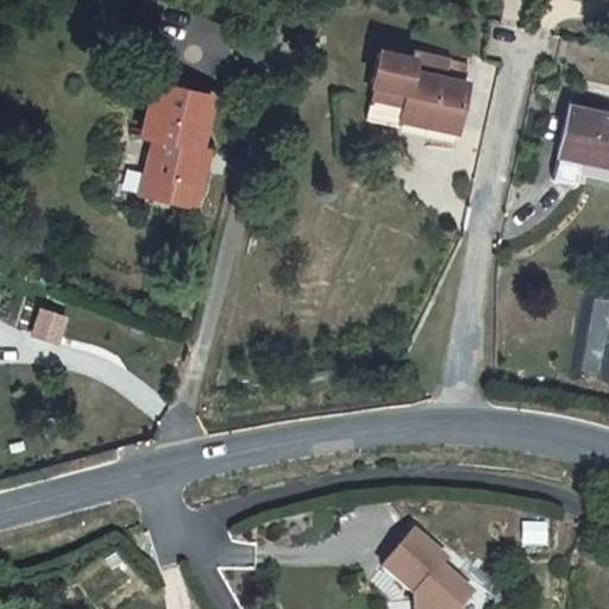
[(471,82),(415,73),(415,70),(418,57),(382,50),(376,83),(380,83),(412,90),(407,114),(407,118),(438,124),(435,131),(460,135),(471,82)]
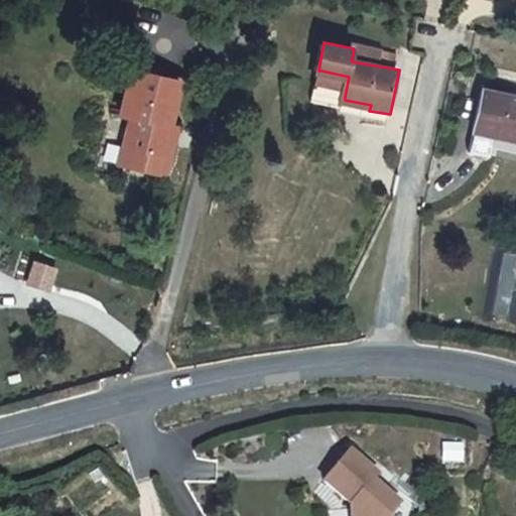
[(515,141),(515,94),(483,87),(474,126),(475,126),(470,147),(488,152),(494,130),(504,133),(503,138),(515,141)]
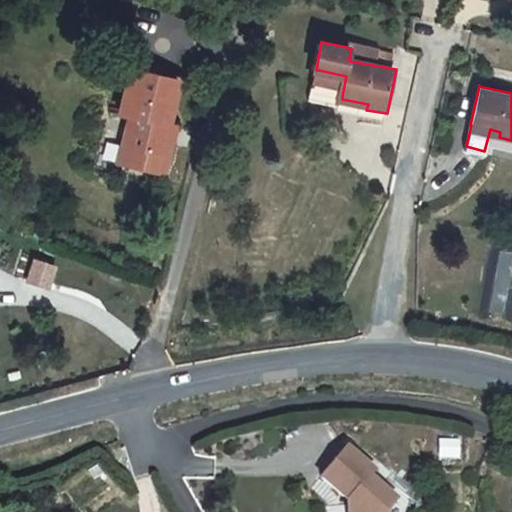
[(120,135),(130,91),(122,89),(112,133),(120,135)]
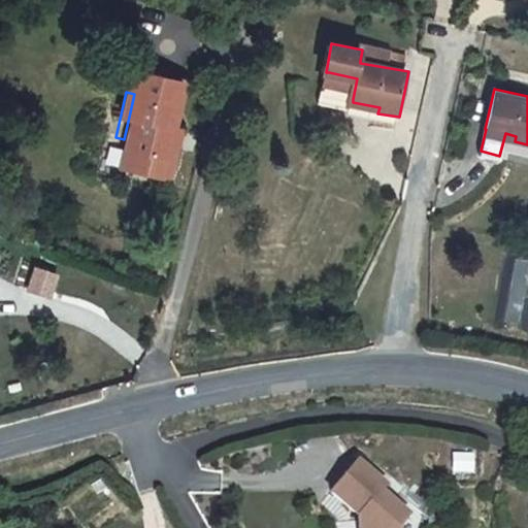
[(129,140),(125,160),(122,170),(127,171),(122,190),(162,199),(167,176),(169,169),(162,167),(166,151),(178,105),(134,94),(124,139),(129,140)]
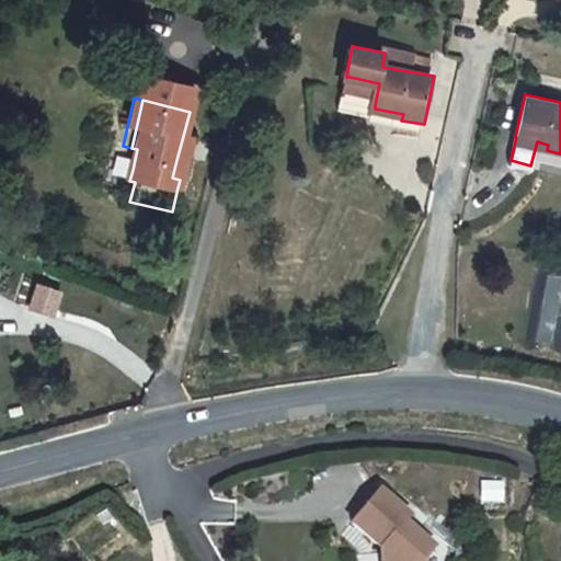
[(176,160),(172,178),(180,180),(185,162),(176,160)]
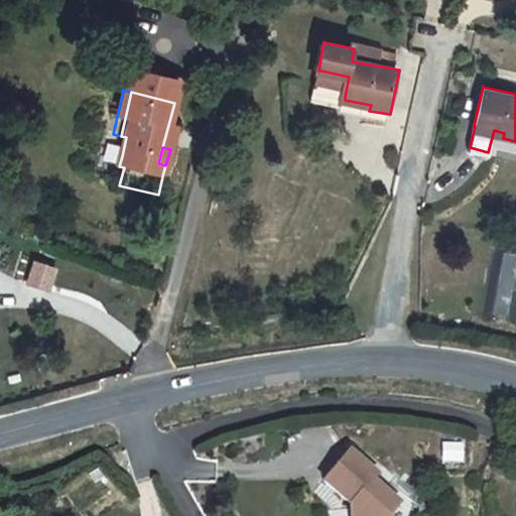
[(111,164),(107,182),(119,185),(124,167),(119,166),(111,164)]
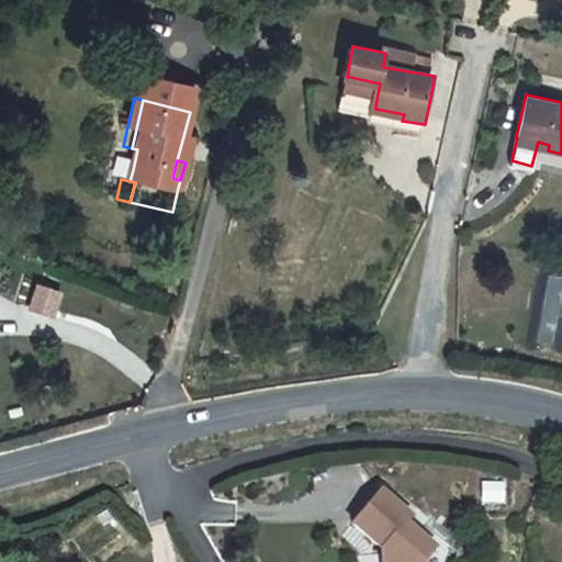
[(35,280),(27,307),(56,316),(65,289),(35,280)]
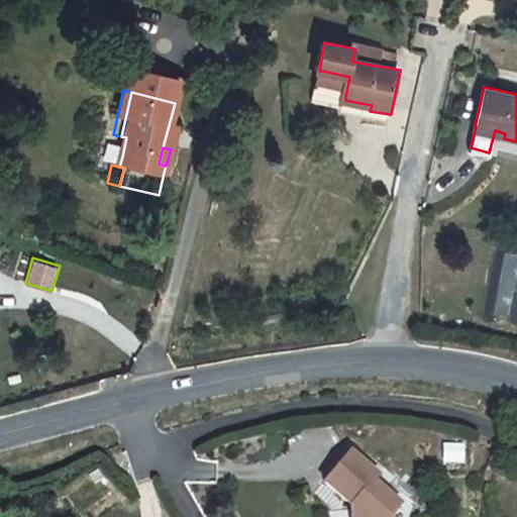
[(443,441),(442,462),(464,463),(466,442),(443,441)]
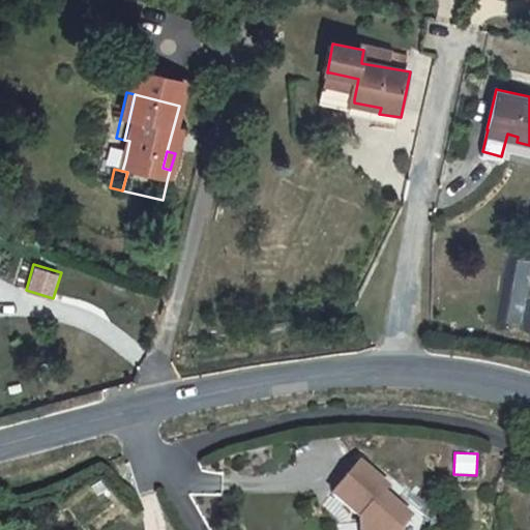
[(356,455),(328,487),(357,511),(358,529),(398,529),(398,522),(407,510),(379,487),(384,479),(356,455)]
